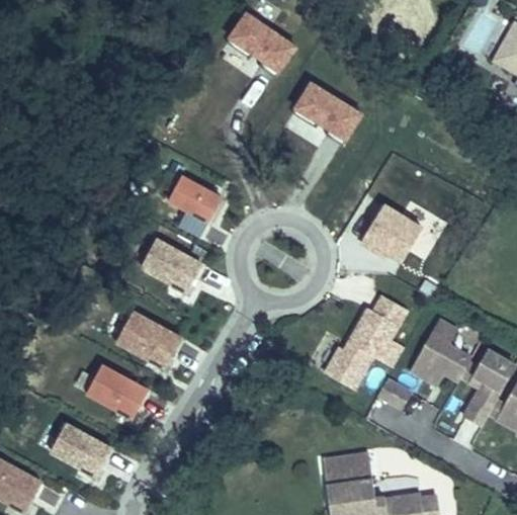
[(295,45),(246,11),(226,40),(249,56),(252,52),(262,58),(258,64),(274,74),(295,45)]
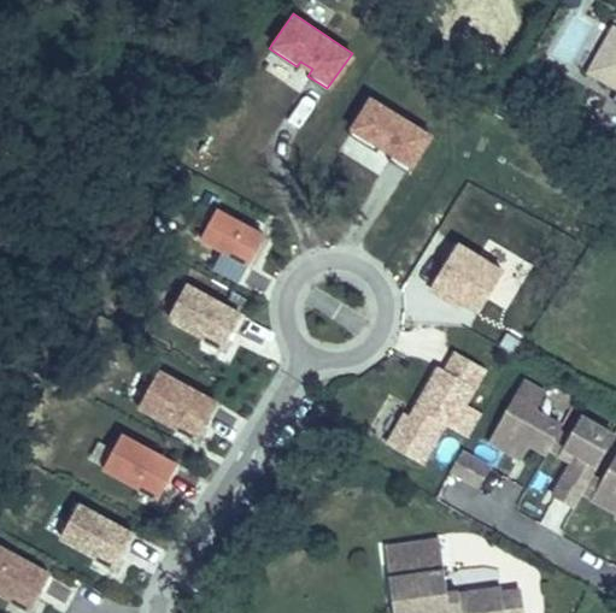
[(615,25),(612,24),(587,69),(615,84),(615,90),(612,99),(615,100),(615,25)]
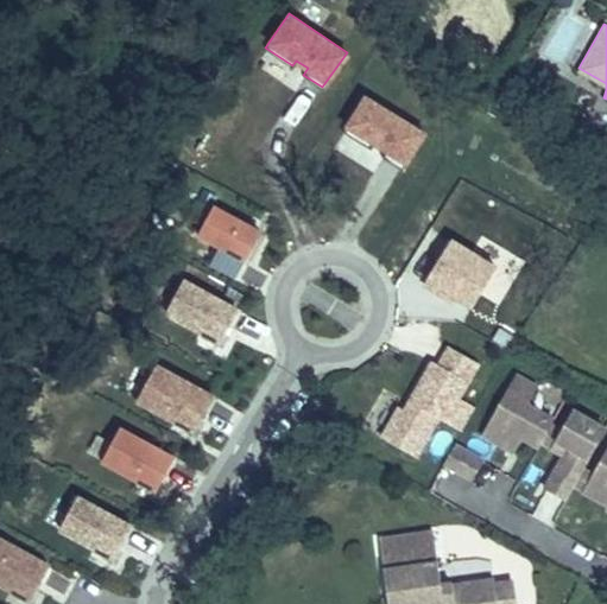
[(424,131),(365,95),(342,129),(371,147),(374,141),(386,148),(381,156),(402,167),(424,131)]
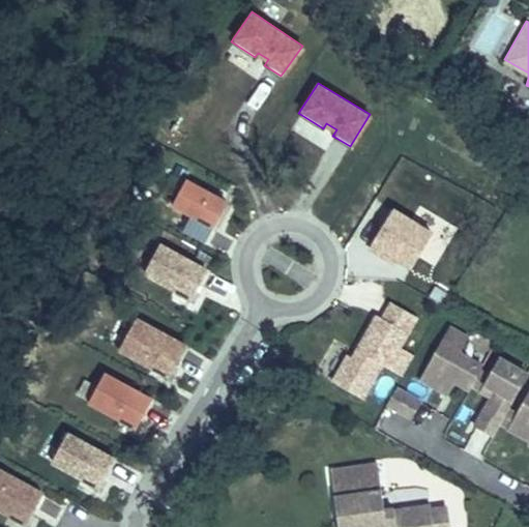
[(168,177),(181,184),(184,179),(171,172),(168,177)]
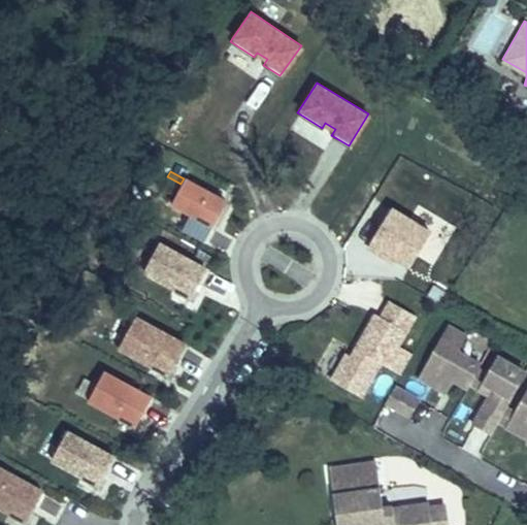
[(226,200),(184,178),(171,201),(213,223),(226,200)]
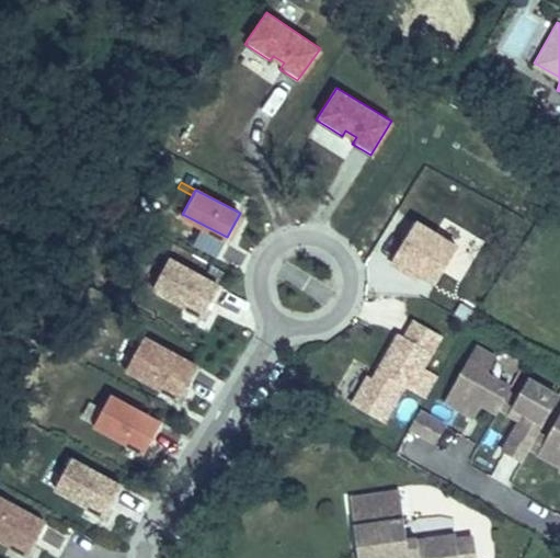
[(457,245),(415,219),(390,260),(407,270),(410,265),(435,281),(457,245)]
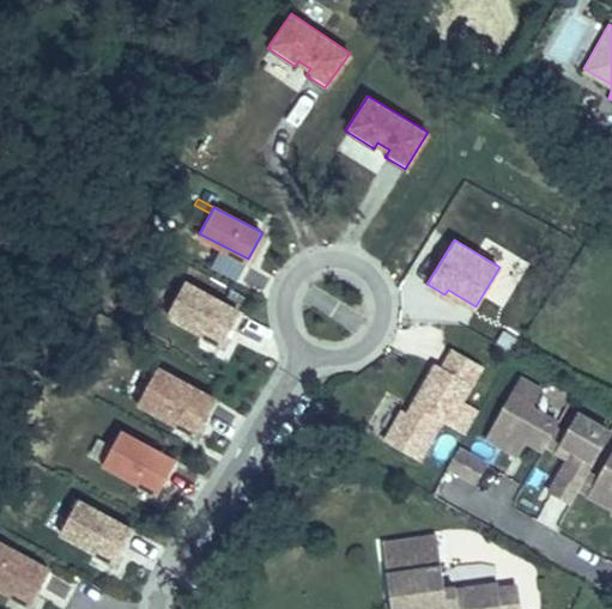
[(248,259),(220,244),(211,262),(237,276),(248,259)]
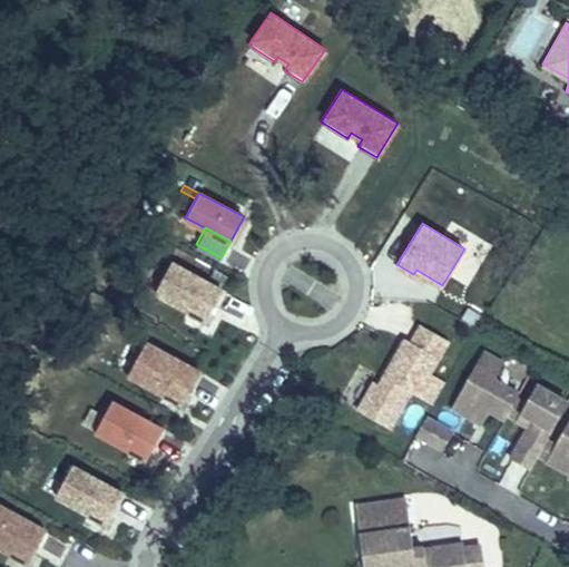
[(172,262),(156,291),(206,319),(222,290),(172,262)]
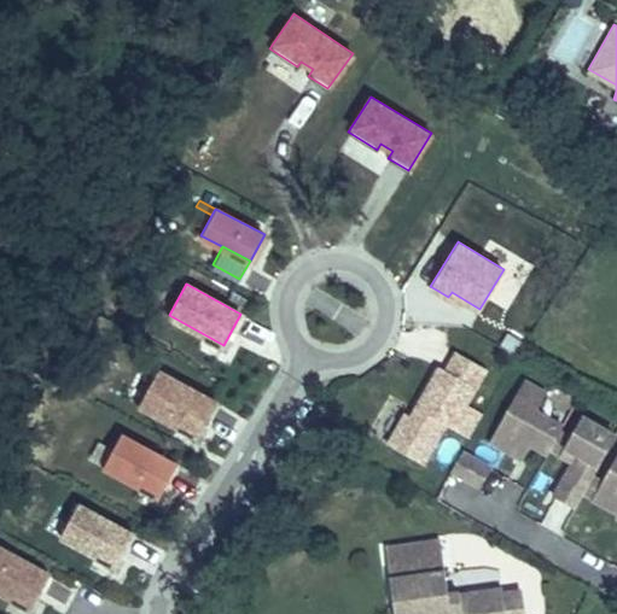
[(452,292),(448,297),(461,305),(465,300),(452,292)]
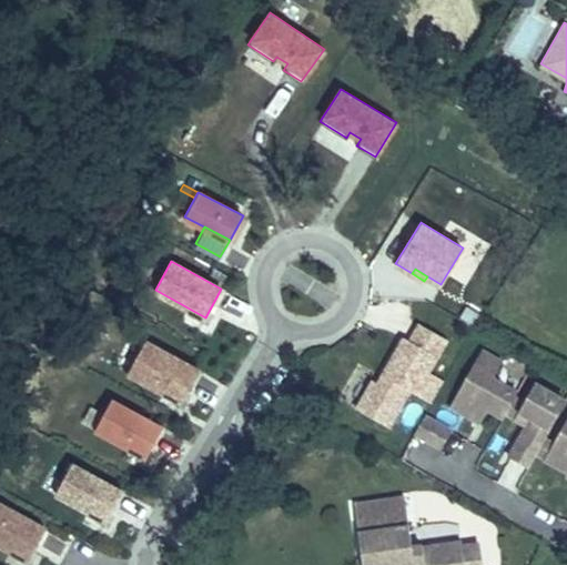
[(445,336),(419,322),(409,339),(404,335),(377,381),(373,377),(356,406),(387,424),(407,387),(431,401),(443,377),(427,369),(445,336)]
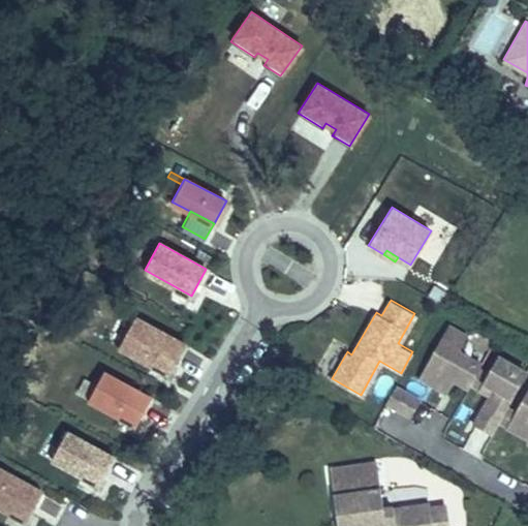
[(136,320),(122,347),(168,373),(183,345),(136,320)]
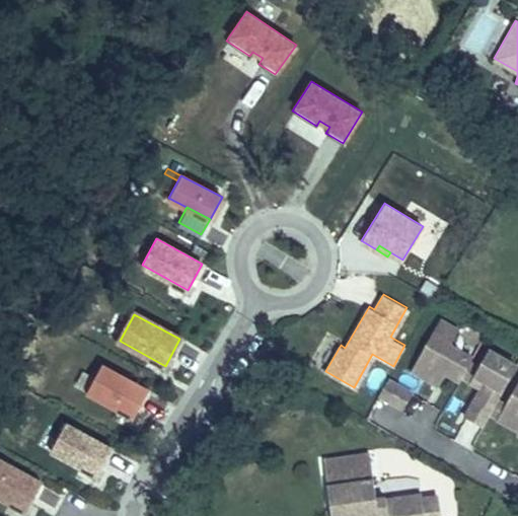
[(439,319),(411,368),(432,380),(435,376),(440,379),(445,371),(459,379),(461,374),(469,361),(471,357),(449,345),(457,329),(439,319)]
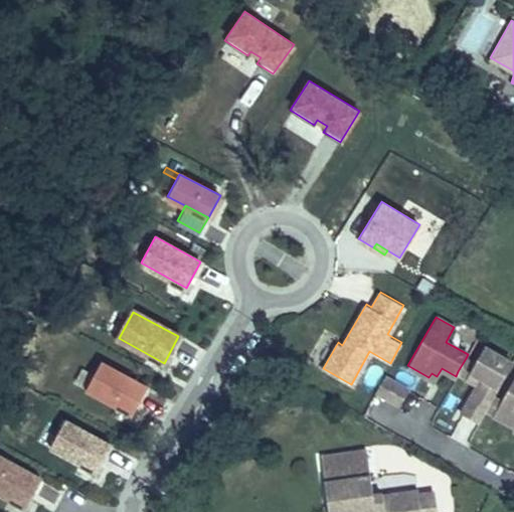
[(493,394),(511,362),(483,346),(474,362),(466,376),(478,383),(483,385),(479,391),(475,389),(462,412),(478,421),(485,408),(493,394)]
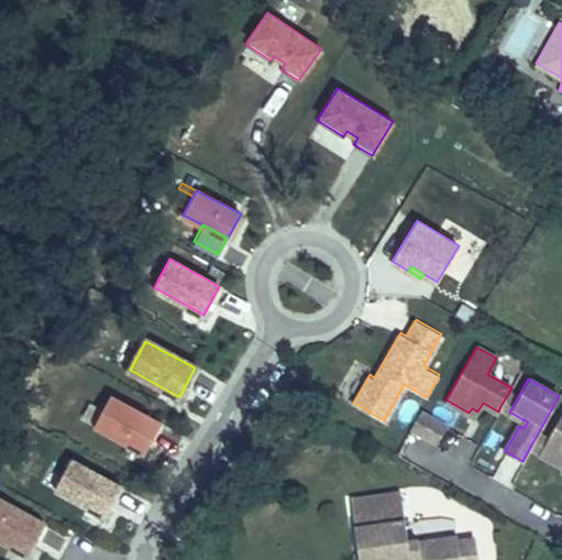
[(509,392),(500,406),(509,412),(518,396),(509,392)]
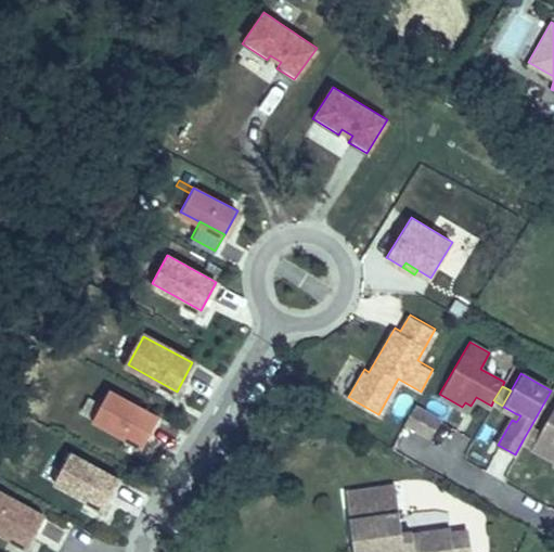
[(108,389),(93,419),(126,436),(132,439),(142,445),(158,416),(108,389)]
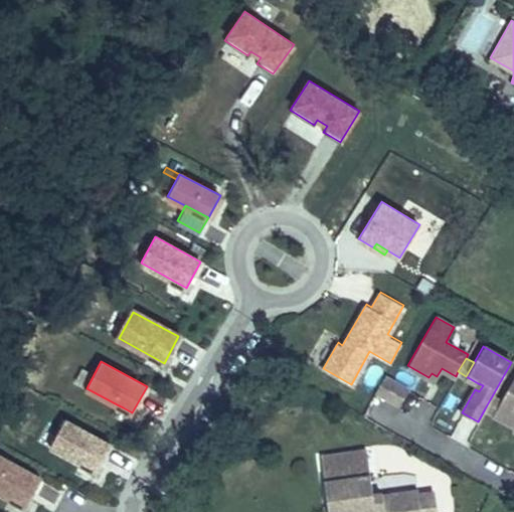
[(384,374),(375,391),(398,404),(407,387),(384,374)]
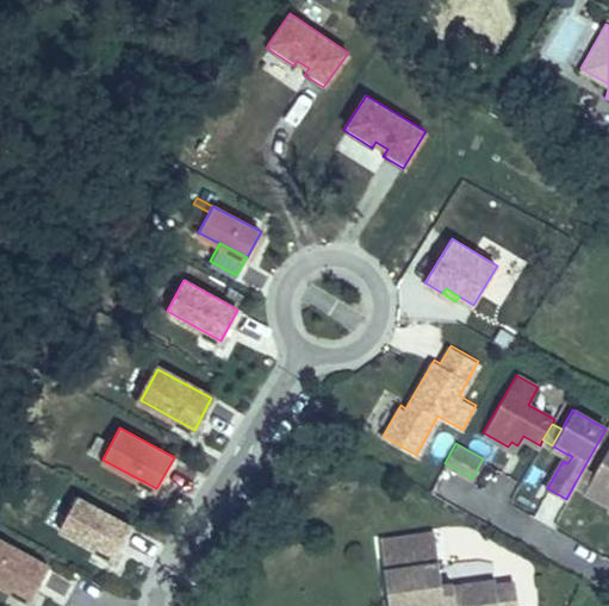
[(608,444),(594,473),(584,488),(608,503),(608,444)]
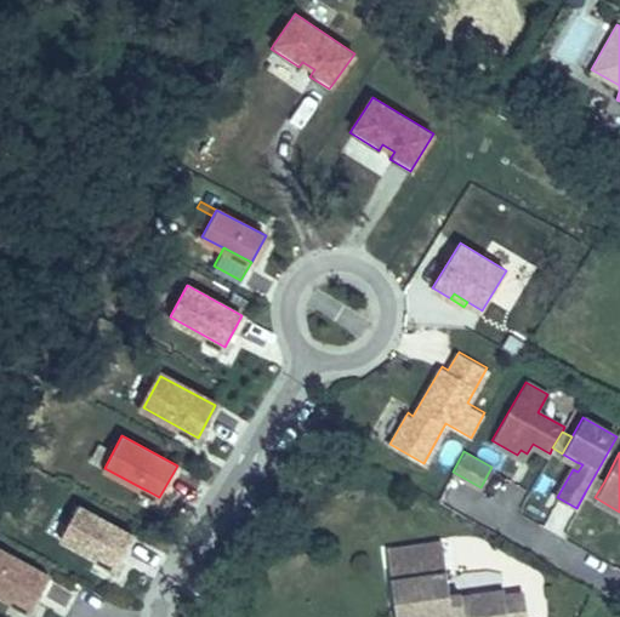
[(604,481),(595,475),(585,492),(595,497),(604,481)]
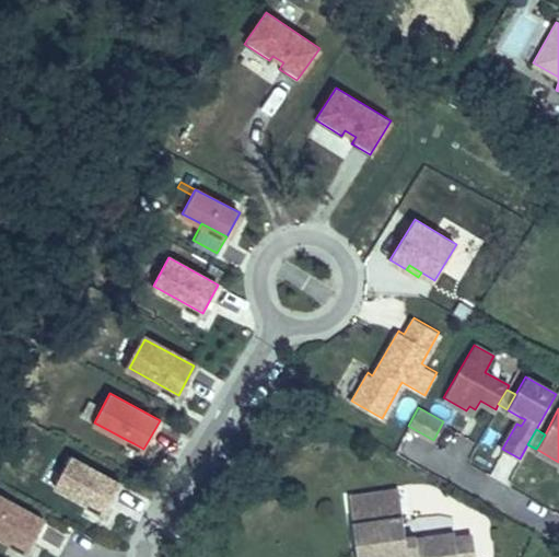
[(500,452),(489,468),(504,478),(515,462),(500,452)]
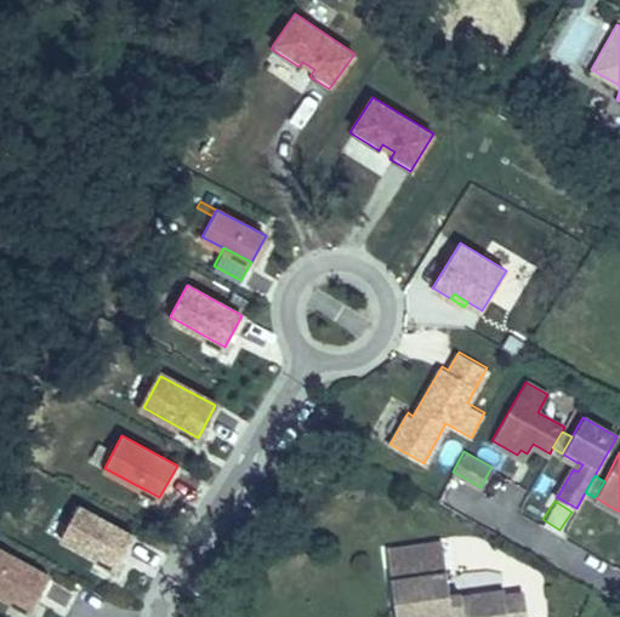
[(79,506),(61,537),(98,558),(104,561),(117,567),(134,536),(79,506)]
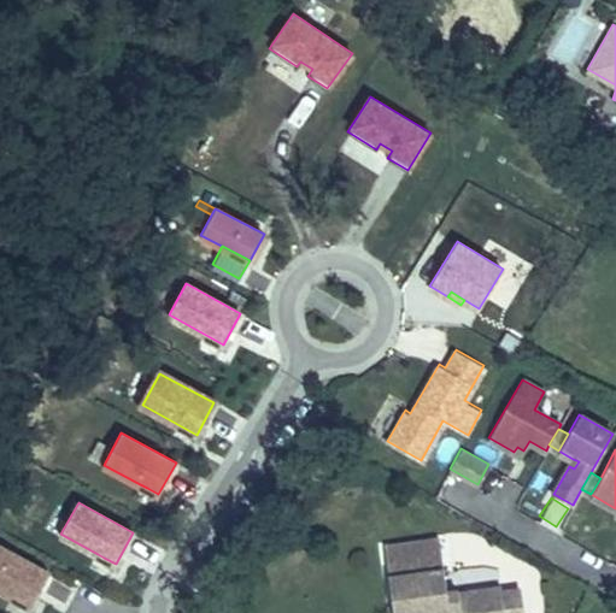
[(439,537),(383,544),(393,612),(504,612),(500,589),(500,584),(446,591),(439,537)]
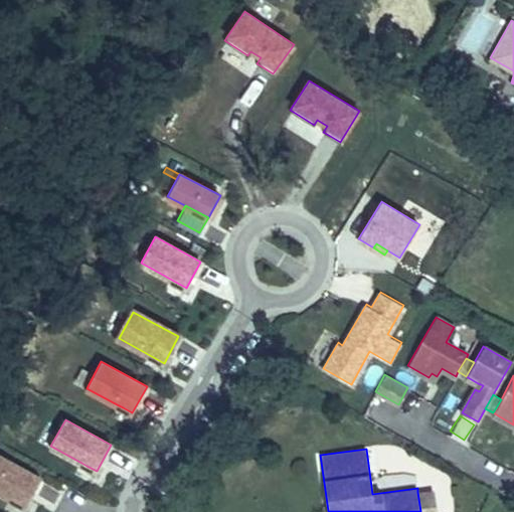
[(0,492),(25,506),(41,478),(0,455),(0,492)]
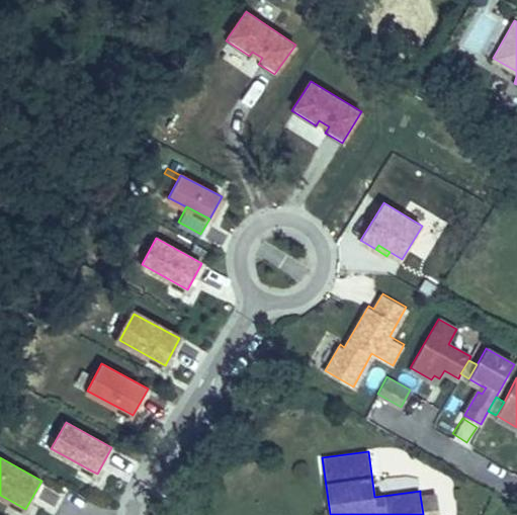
[(438,514),(435,493),(420,495),(423,514),(438,514)]
